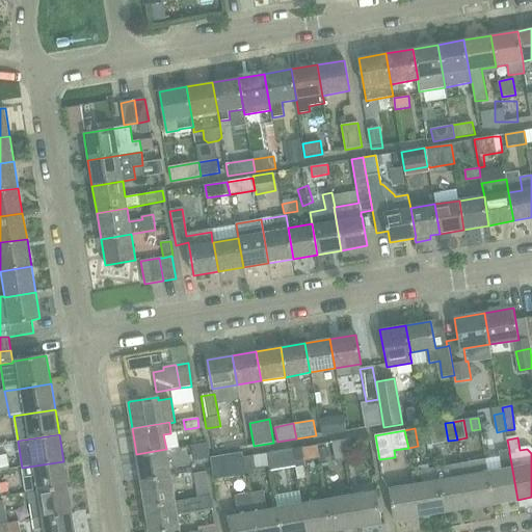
[(341,441),(344,459),(353,457),(350,439),(341,441)]
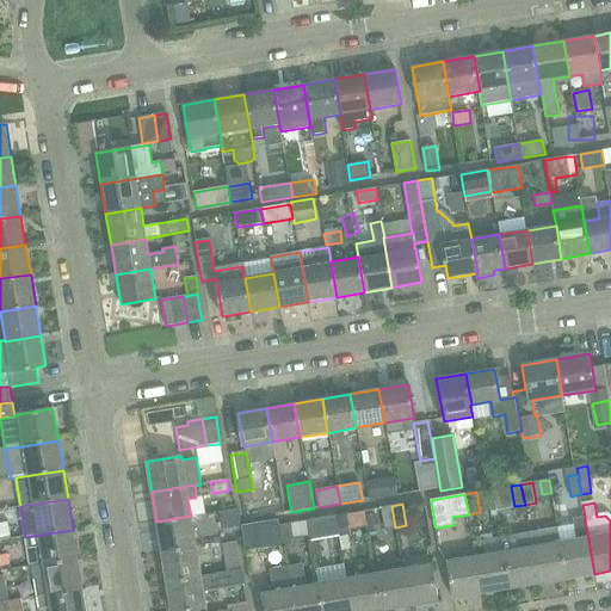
[(0,508),(0,529),(14,526),(10,506),(0,508)]
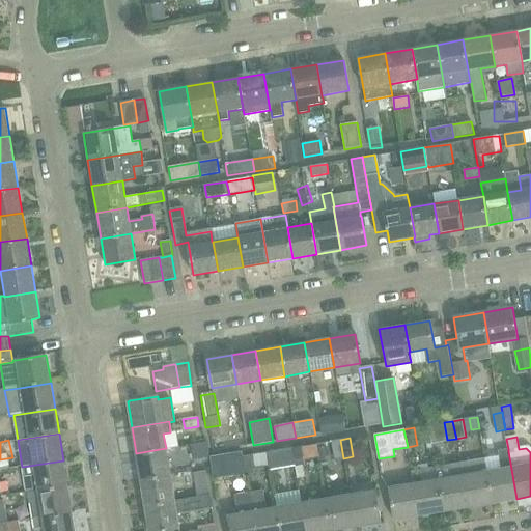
[(340,440),(331,441),(335,459),(343,458),(340,440)]
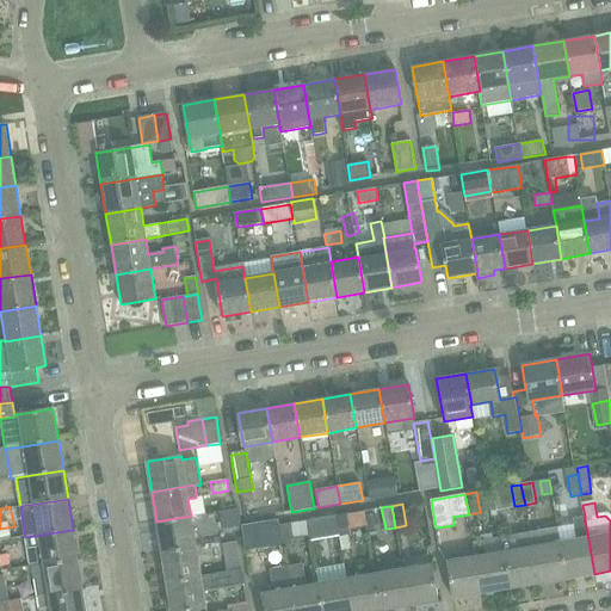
[(239,508),(220,511),(222,530),(242,526),(239,508)]
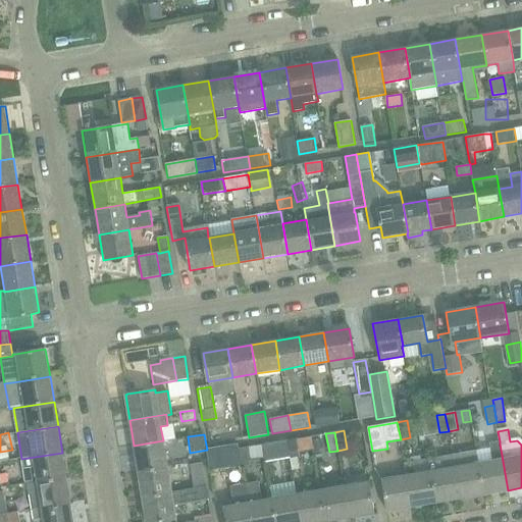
[(311,436),(288,440),(291,458),(299,457),(298,452),(313,450),(311,436)]
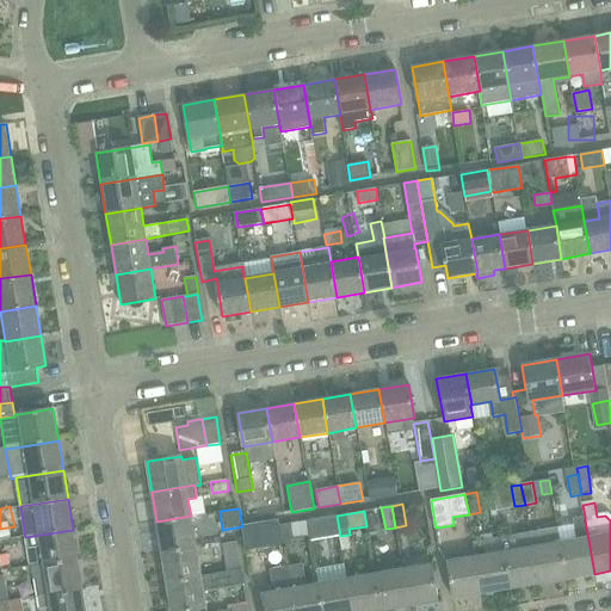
[(196,547),(191,516),(156,522),(161,553),(196,547)]
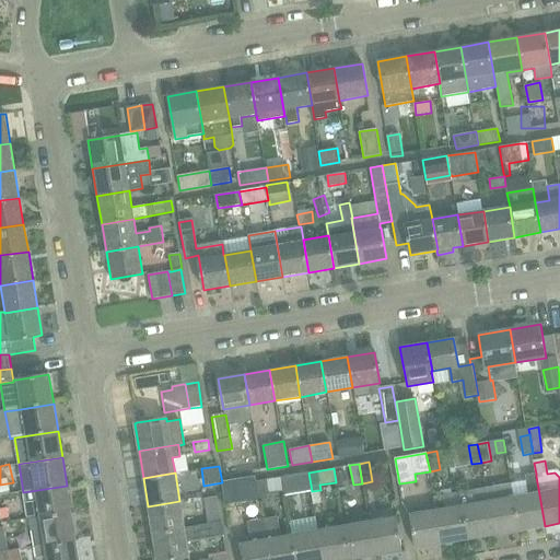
[(312,491),(308,473),(282,477),(286,496),(312,491)]
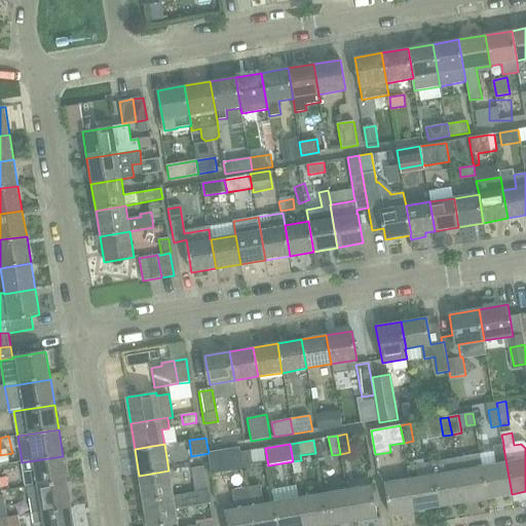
[(512,494),(503,447),(503,445),(493,447),(496,464),(483,466),(488,498),(512,494)]
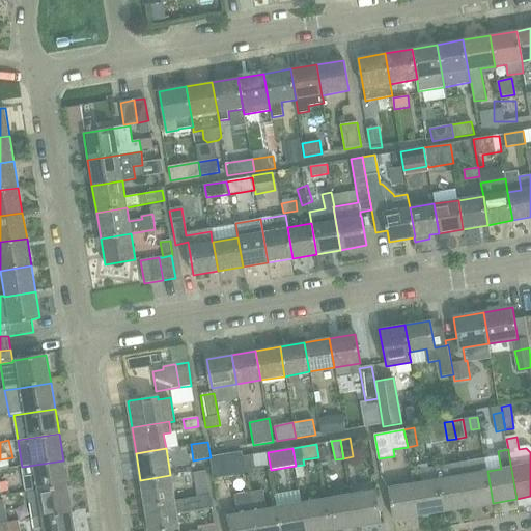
[(242,452),(225,455),(212,457),(215,479),(246,474),(243,456),(242,452)]
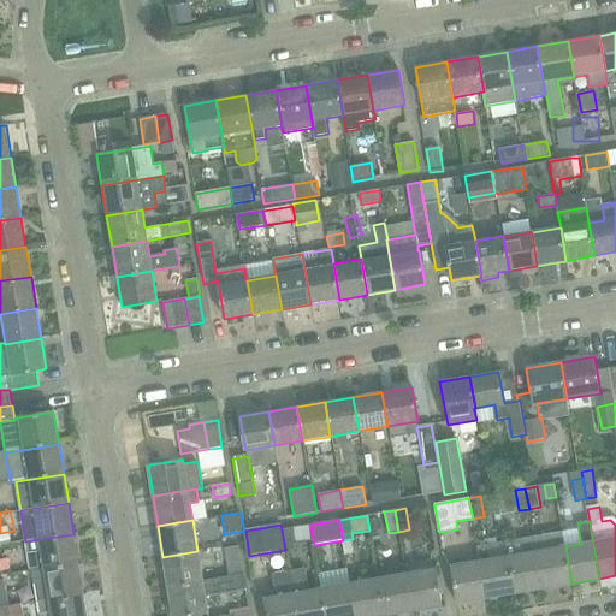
[(292,528),(282,529),(285,550),(296,549),(292,528)]
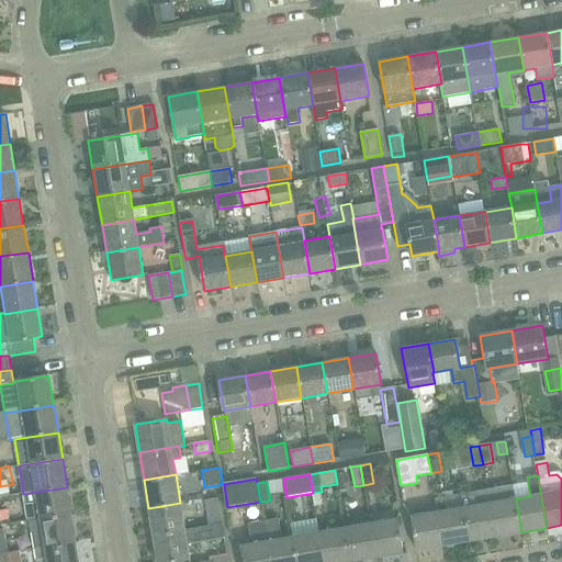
[(514,485),(498,487),(486,490),(495,537),(521,532),(516,498),(514,485)]
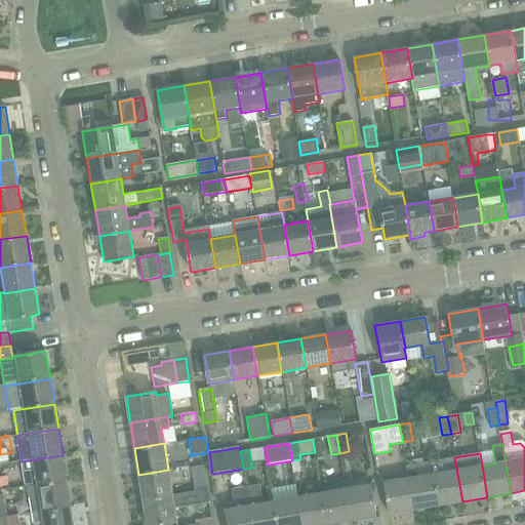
[(28,486),(28,487),(67,481),(63,455),(22,461),(26,487),(28,486)]
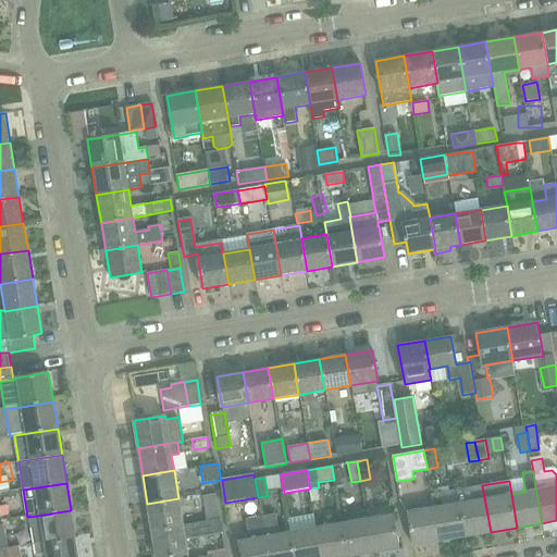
[(491,532),(482,485),(457,490),(459,503),(465,536),(491,532)]
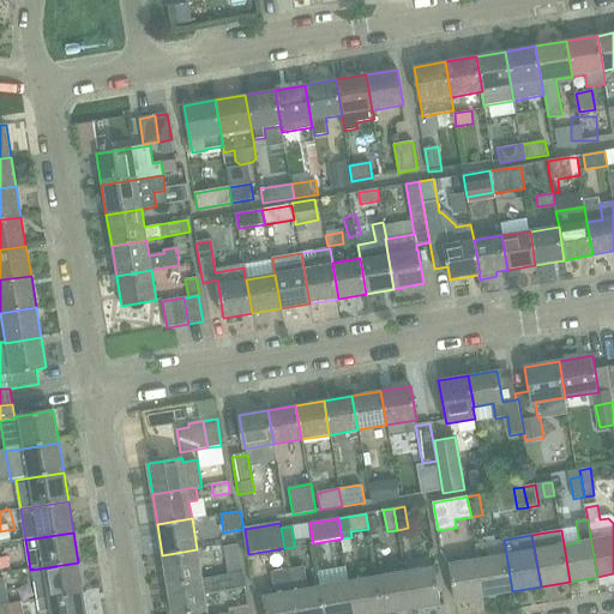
[(512,591),(506,554),(488,558),(486,542),(476,545),(479,559),(485,596),(512,591)]
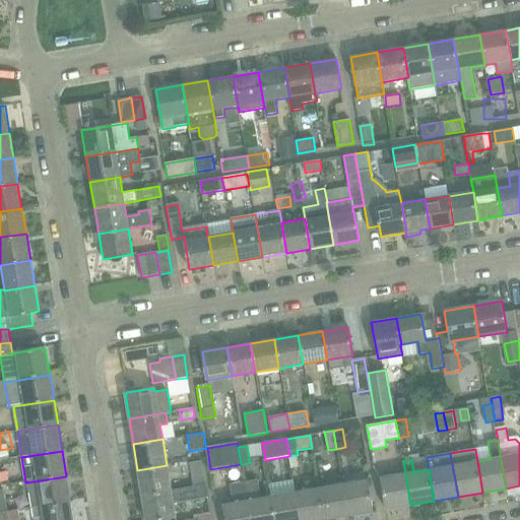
[(171,491),(167,465),(137,470),(141,496),(171,491)]
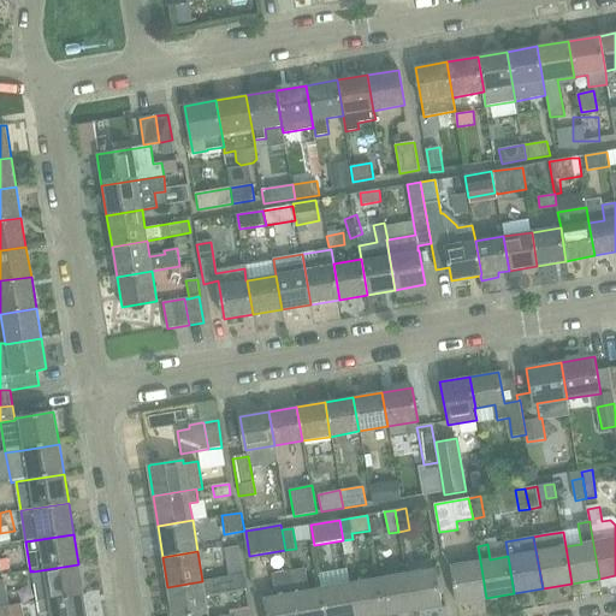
[(243,575),(241,557),(229,560),(231,576),(243,575)]
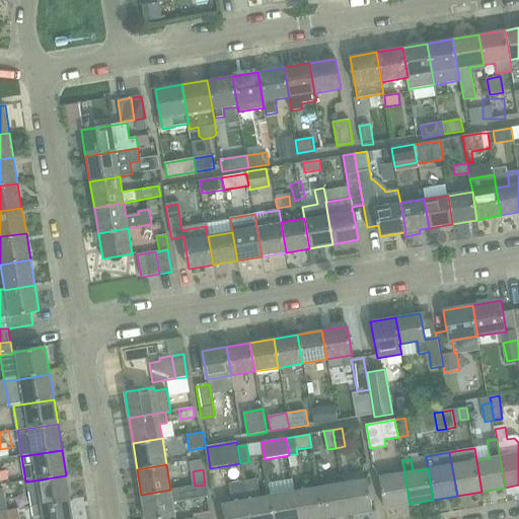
[(410,504),(404,472),(379,477),(384,508),(410,504)]
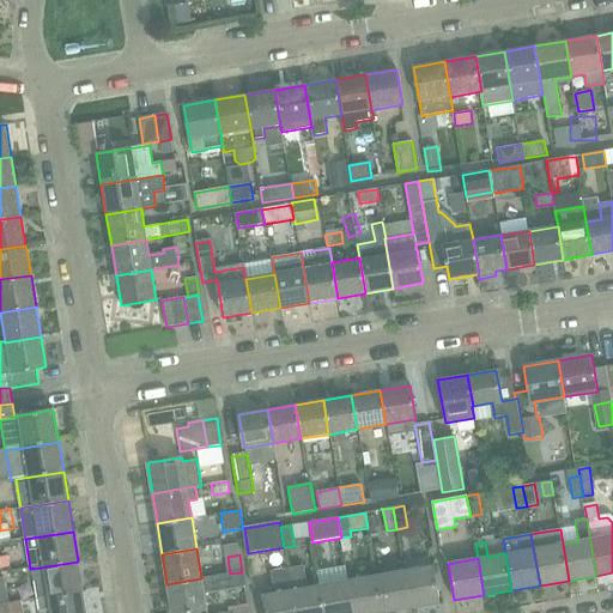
[(32,569),(37,599),(83,592),(78,562),(32,569)]
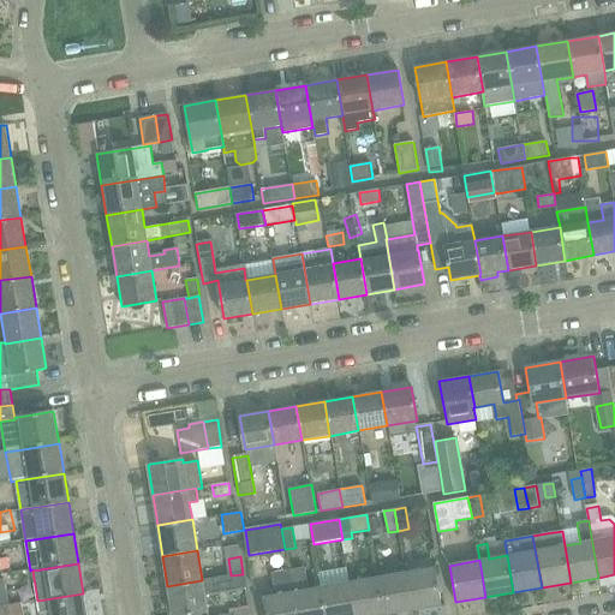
[(309,590),(305,567),(288,571),(296,614),(326,614),(322,587),(309,590)]
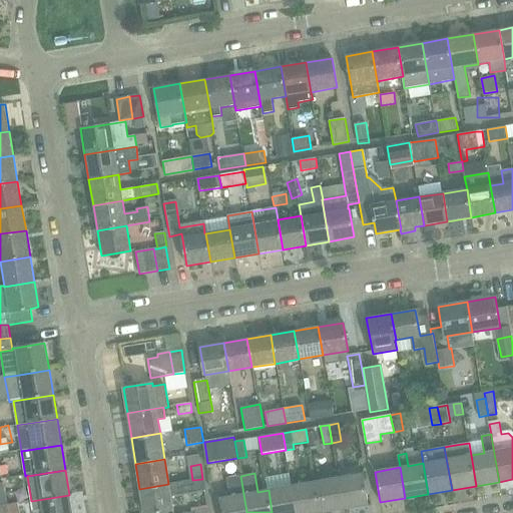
[(363,474),(340,478),(345,508),(368,504),(363,474)]
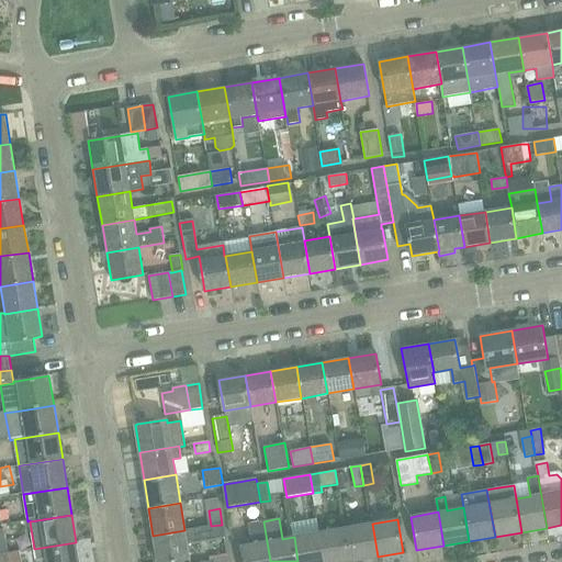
[(270,561),(263,521),(248,524),(253,544),(240,547),(243,561),(270,561)]
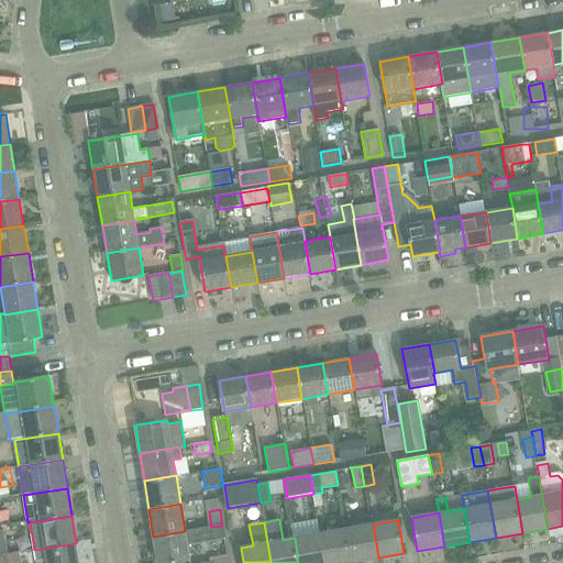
[(378,558),(373,525),(346,529),(352,562),(378,558)]
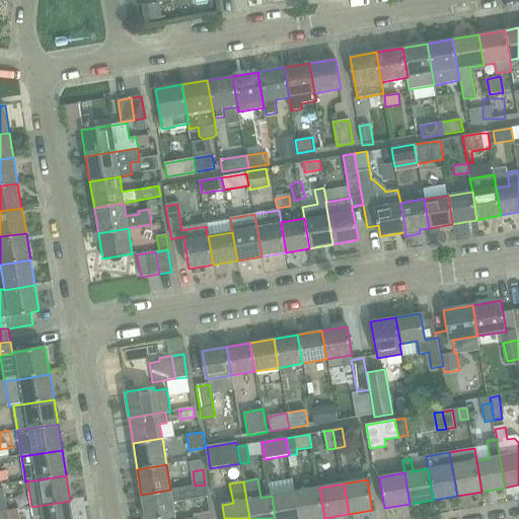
[(207,497),(205,485),(195,486),(170,490),(141,495),(145,518),(155,518),(174,516),(172,503),(207,497)]
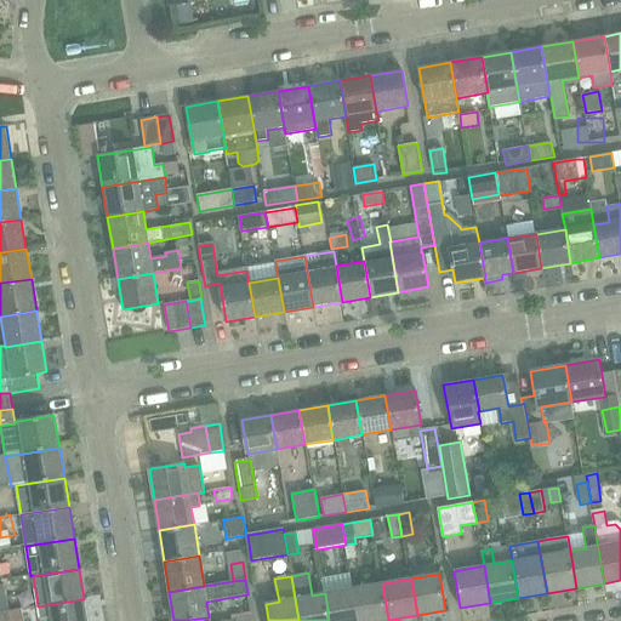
[(385,620),(388,620),(382,584),(353,588),(358,620),(385,620)]
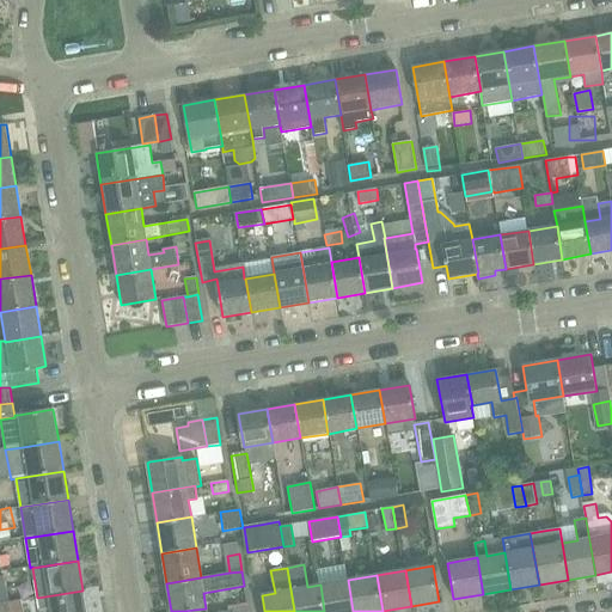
[(353,611),(348,580),(320,585),(324,611),(353,611)]
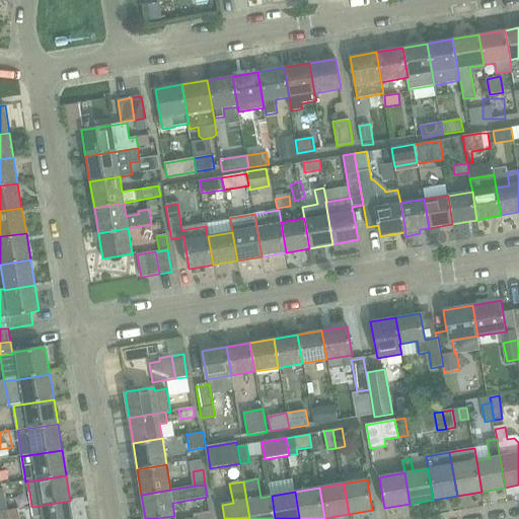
[(44,516),(44,518),(73,518),(70,501),(31,507),(33,518),(44,516)]
